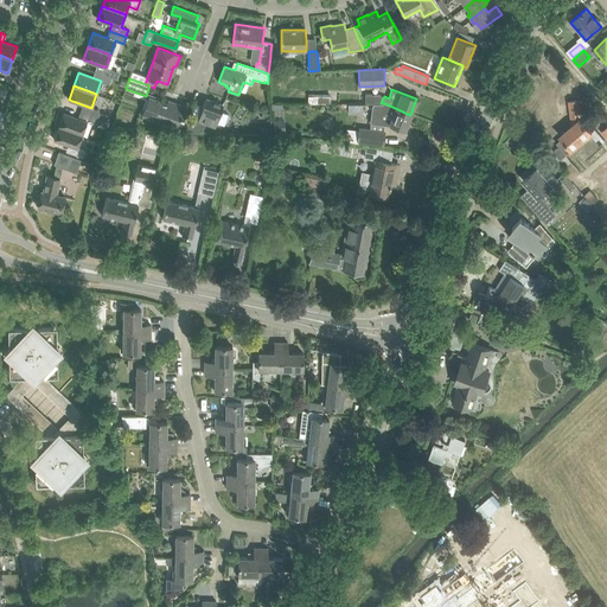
[(314,93),(308,93),(308,103),(331,103),(331,95),(314,95),(314,93)]
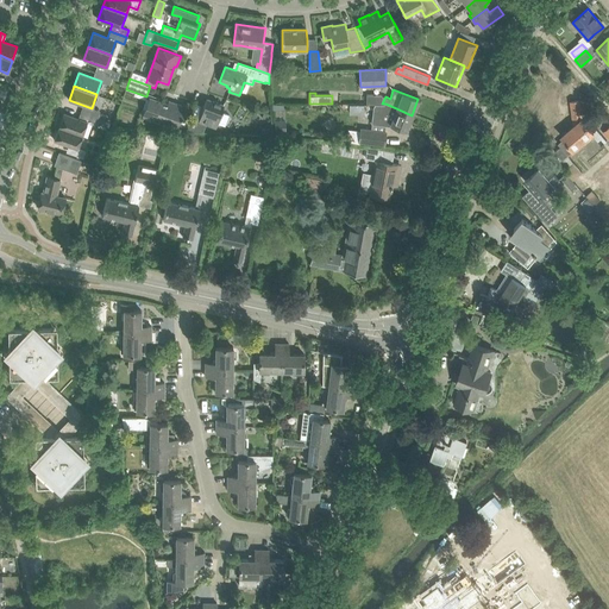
[(180,118),(183,119),(187,107),(169,100),(167,105),(162,102),(163,101),(150,96),(143,117),(164,126),(167,121),(177,126),(180,118)]
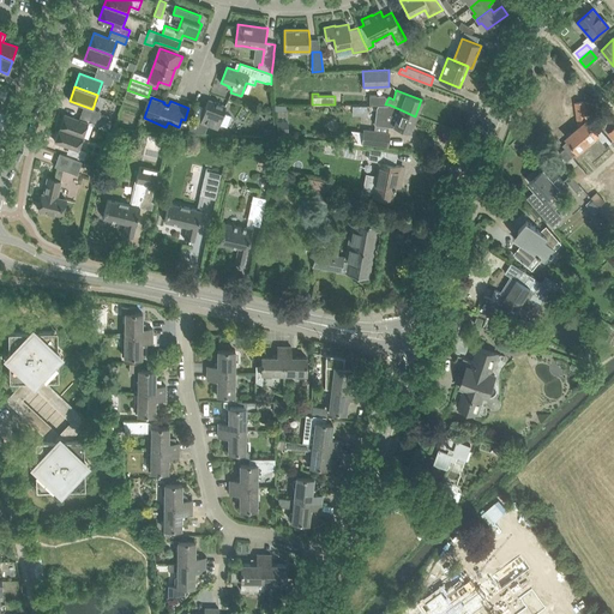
[(217,127),(226,106),(220,104),(209,100),(200,120),(193,118),(188,128),(187,133),(204,133),(208,125),(217,127)]
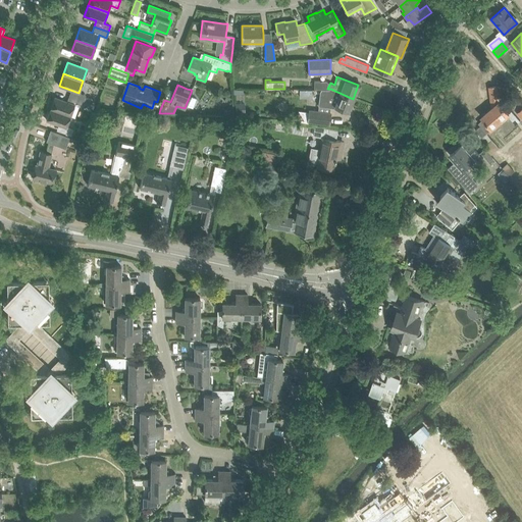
[(477,128),(476,129),(479,134),(482,137),(486,134),(508,115),(509,113),(500,102),(499,102),(498,96),(497,86),(489,87),(492,108),(482,117),(483,119),(479,123),(481,125),(477,128)]
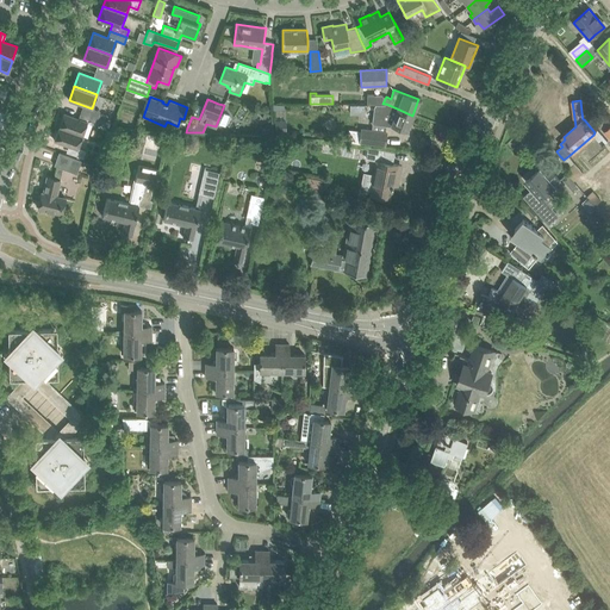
[(391,124),(406,130),(412,116),(397,109),(386,104),(383,104),(374,104),(374,105),(372,124),(391,126),(391,124)]
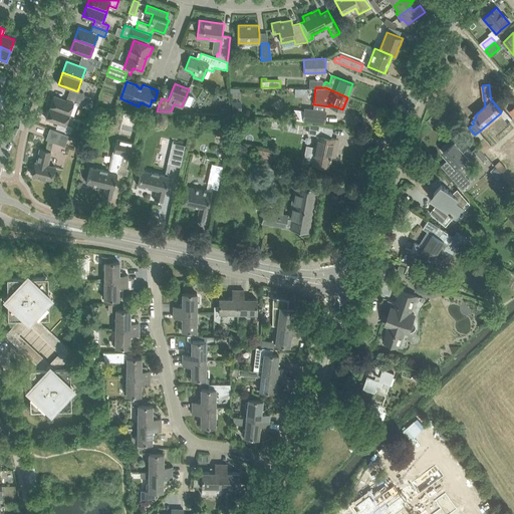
[(79,91),(77,97),(82,99),(87,101),(88,97),(83,95),(84,93),(79,91)]
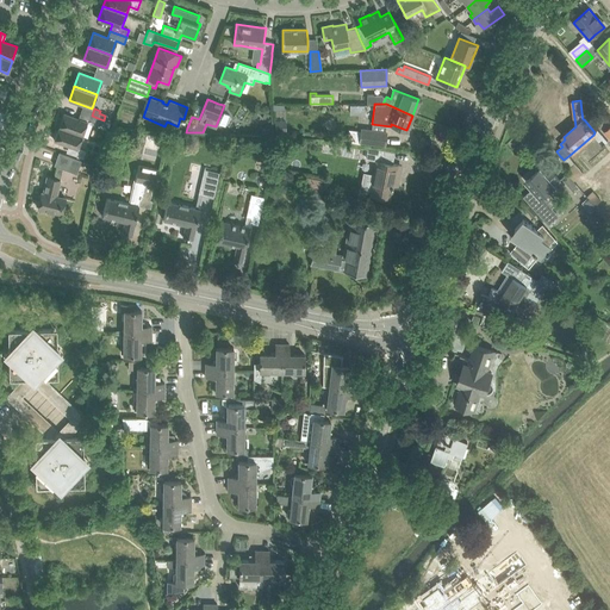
[(87,122),(64,113),(60,126),(82,135),(87,122)]
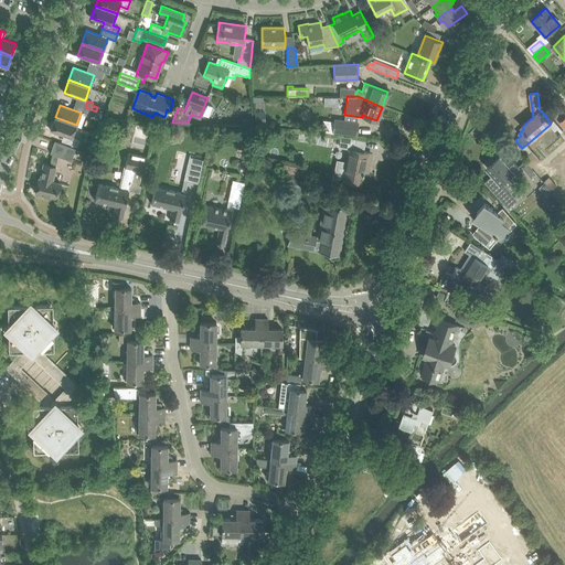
[(50,130),(72,138),(76,125),(55,117),(50,130)]
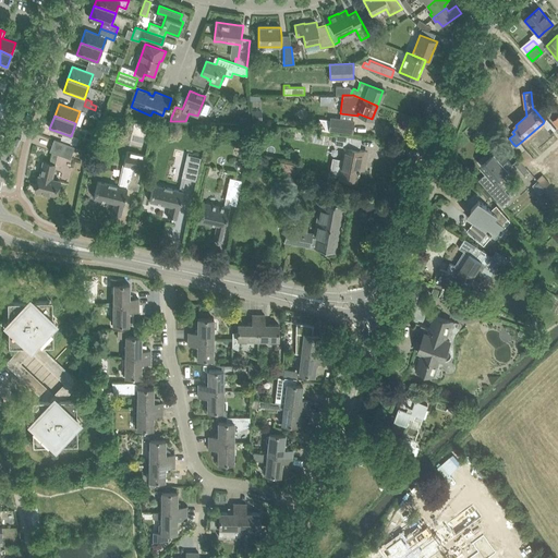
[(329,117),(328,130),(352,133),(354,120),(329,117)]
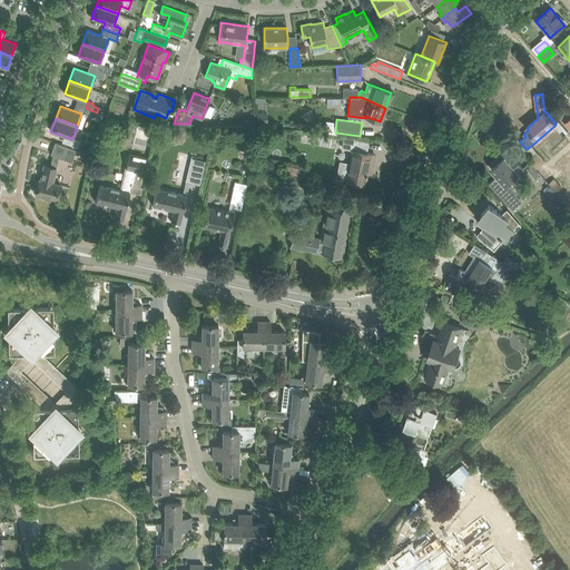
[(343,137),(341,148),(350,149),(352,139),(343,137)]
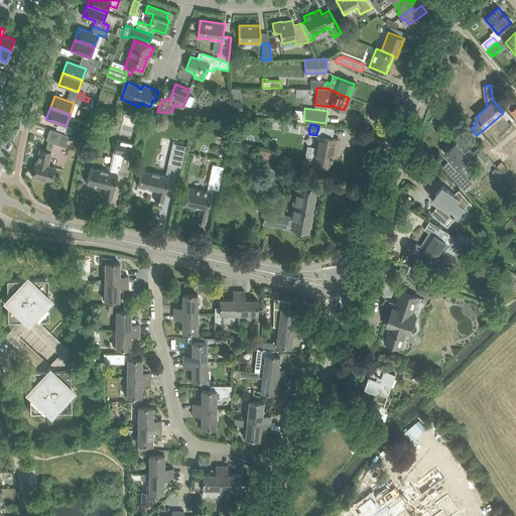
[(69,135),(49,129),(46,139),(65,146),(69,135)]
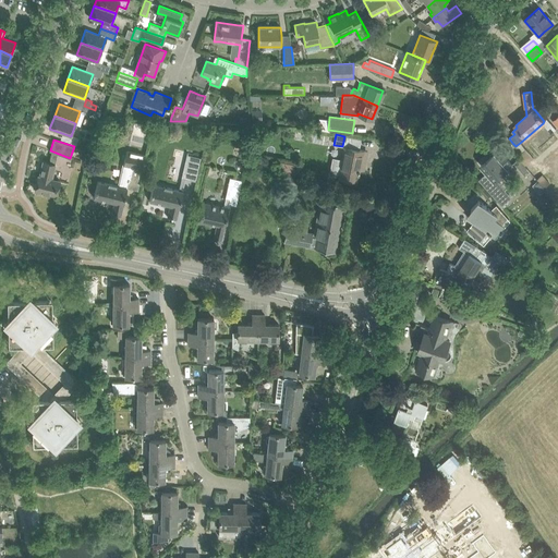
[(339,176),(338,177),(356,181),(361,162),(364,162),(366,152),(344,147),(342,159),(331,157),(328,174),(336,177),(336,174),(339,176)]
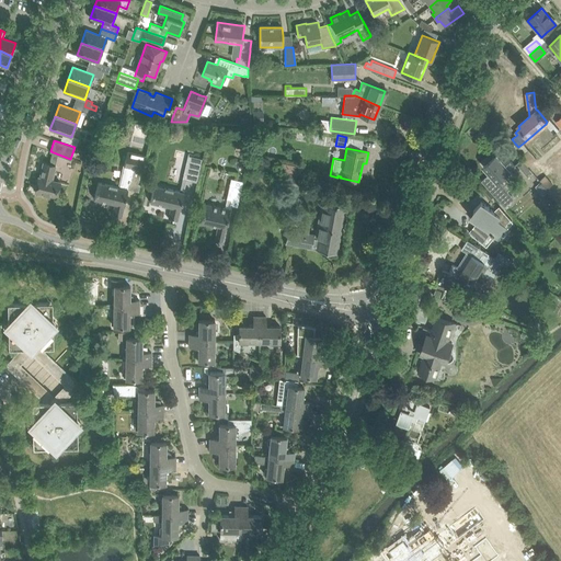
[(528,150),(521,158),(522,159),(527,164),(535,158),(528,150)]
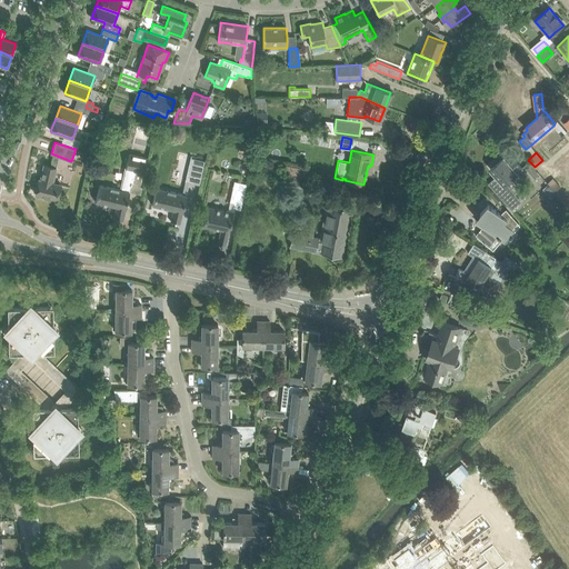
[(126,169),(128,169),(125,185),(139,188),(146,157),(131,153),(131,155),(129,153),(126,169)]
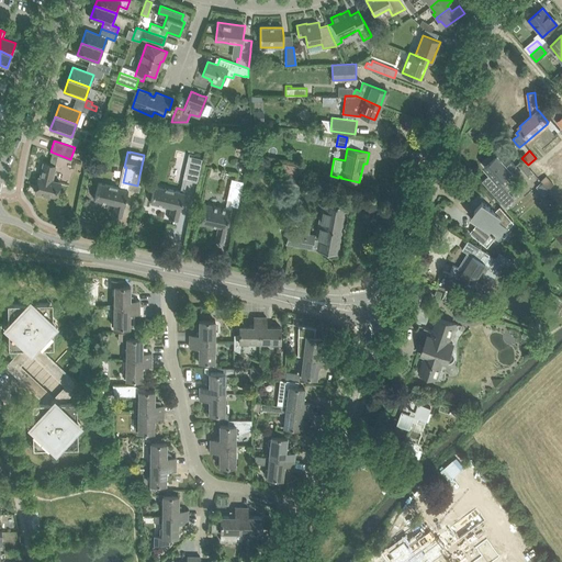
[(491,173),(483,180),(506,208),(515,199),(508,191),(507,192),(499,183),(506,179),(504,177),(512,171),(517,166),(513,163),(506,154),(501,158),(498,155),(484,166),(491,173)]
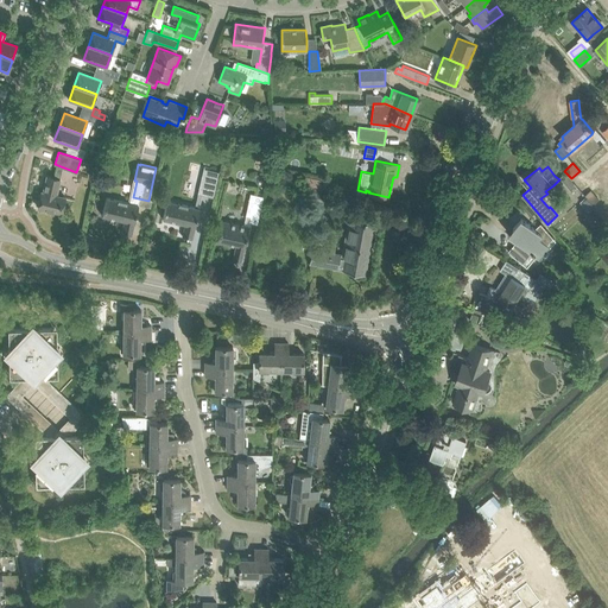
[(220,172),(203,169),(197,194),(194,208),(166,201),(163,219),(185,223),(182,236),(192,239),(198,209),(198,208),(202,195),(213,198),(220,172)]
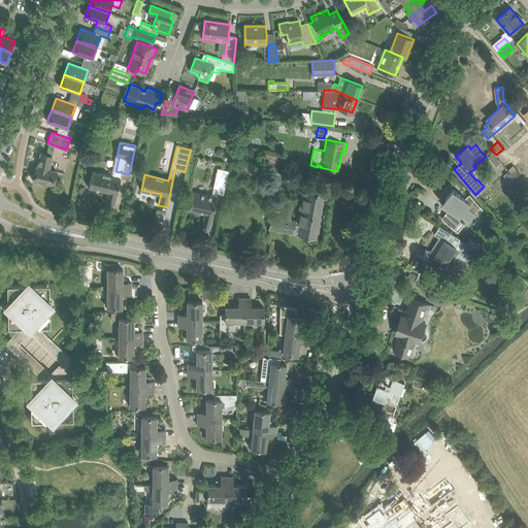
[(491,150),(486,155),(497,166),(502,162),(495,155),(496,155),(491,150)]
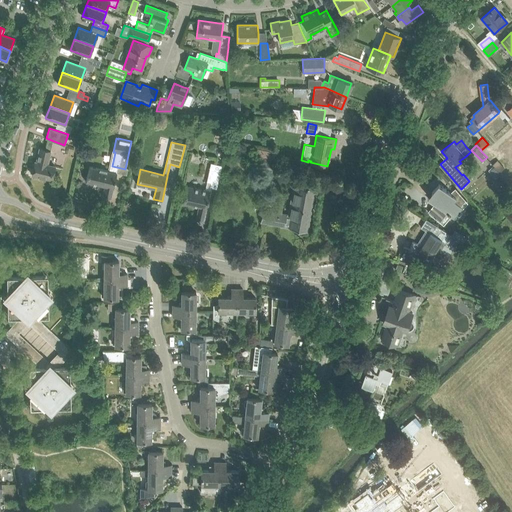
[(47,164),(50,151),(39,148),(36,161),(35,161),(32,174),(52,179),(55,166),(47,164)]
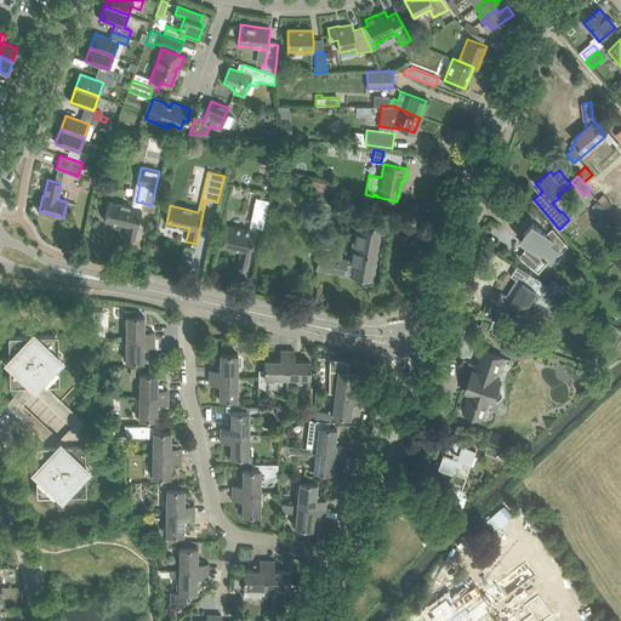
[(308,188),(317,189),(315,194),(329,197),(331,184),(311,180),(308,188)]
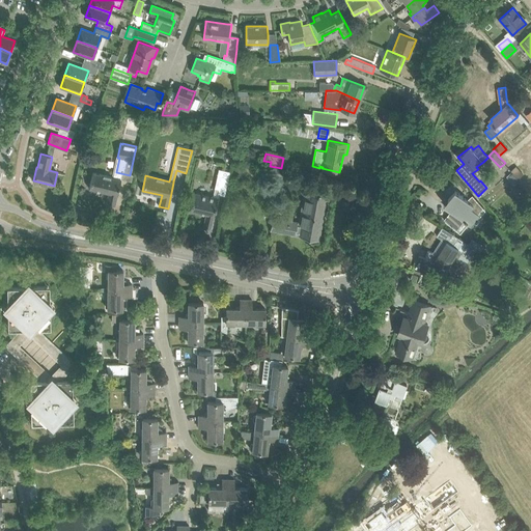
[(510,169),(512,171),(519,178),(524,173),(515,165),(510,169)]
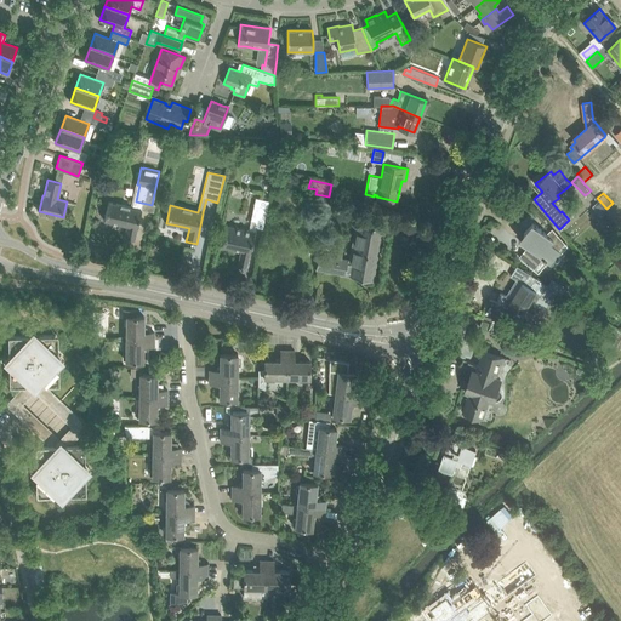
[(255,227),(262,228),(268,200),(256,198),(249,231),(226,224),(222,246),(241,250),(238,265),(246,267),(255,232),(255,227)]
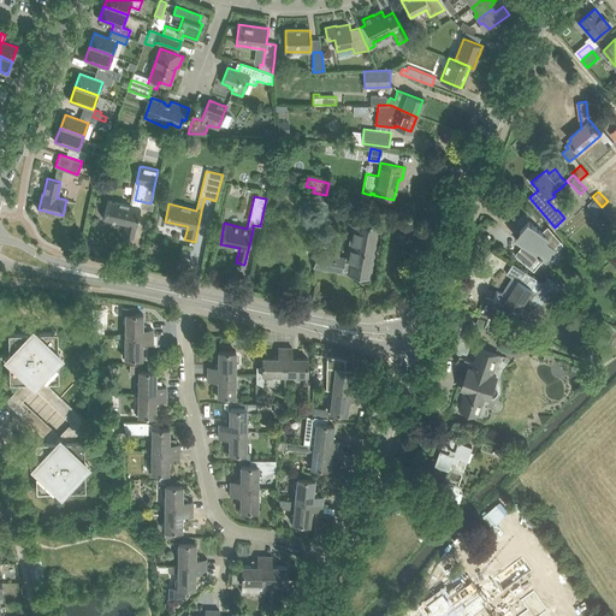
[(588,203),(596,212),(602,207),(594,199),(588,203)]
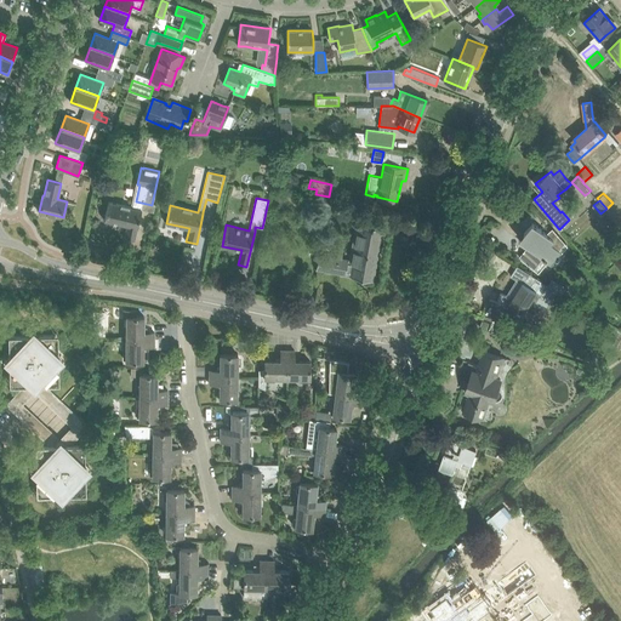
[(124,238),(135,240),(142,210),(108,203),(104,220),(127,226),(124,238)]
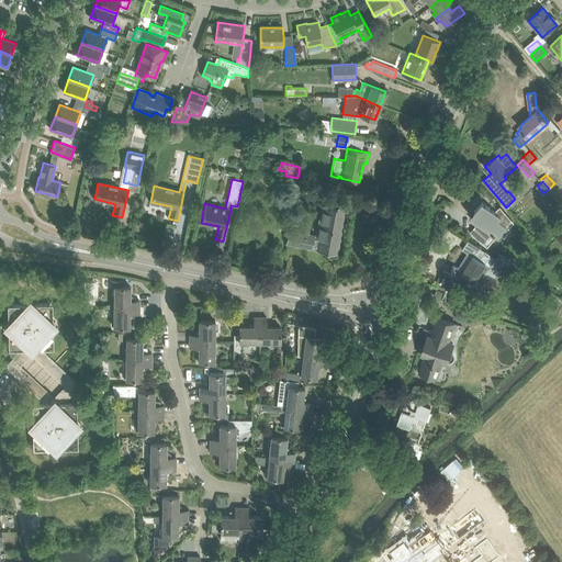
[(479,223),(470,233),(487,247),(495,237),(499,240),(509,228),(514,222),(499,206),(495,211),(483,201),(470,216),(479,223)]
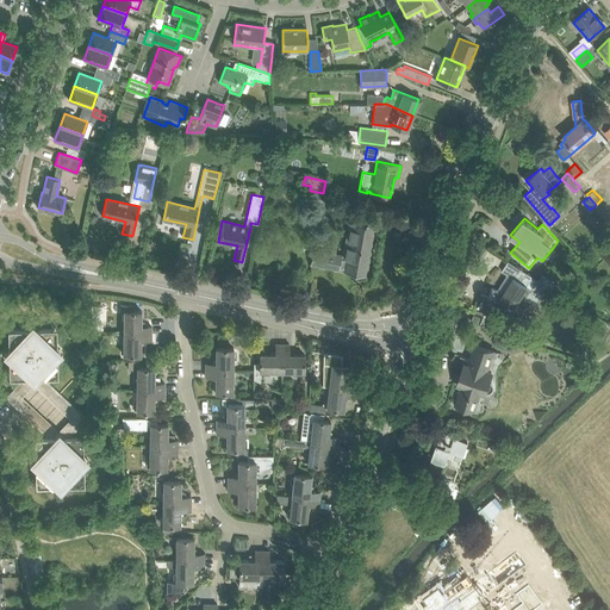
[(366,274),(375,223),(353,219),(346,259),(328,256),(329,253),(313,250),(310,265),(366,274)]
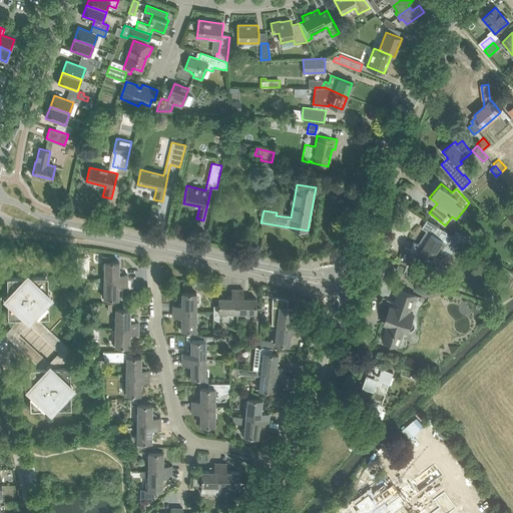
[(414,242),(411,250),(420,253),(421,251),(428,255),(428,257),(430,259),(430,258),(433,259),(434,258),(439,248),(451,255),(461,240),(454,235),(452,234),(443,229),(427,219),(422,227),(428,231),(420,244),(414,242)]
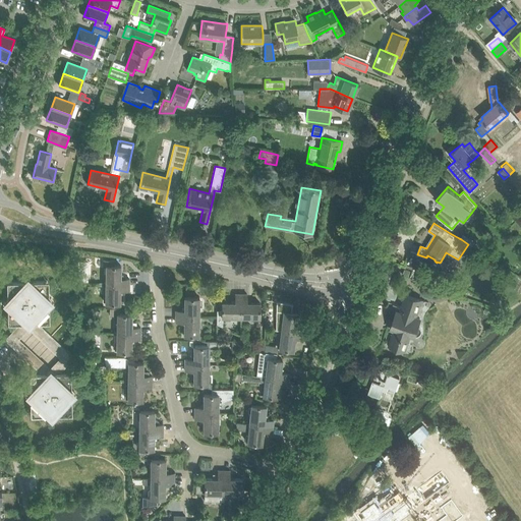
[(464,234),(461,239),(468,244),(473,247),(477,241),(464,234)]
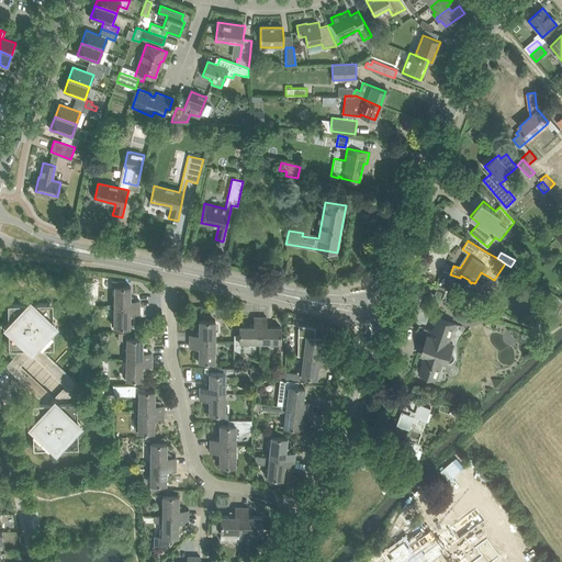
[(111,287),(114,287),(114,305),(114,306),(139,306),(139,301),(130,301),(131,287),(123,285),(123,280),(112,280),(111,287)]
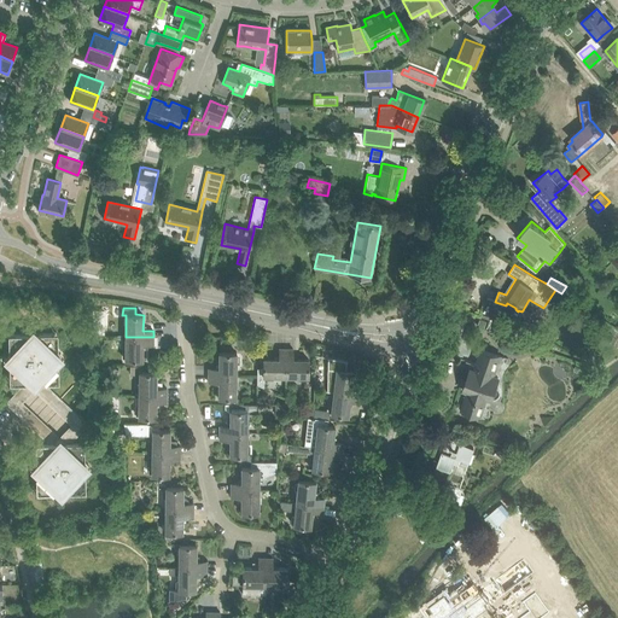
[(497,322),(494,333),(506,338),(511,326),(497,322)]
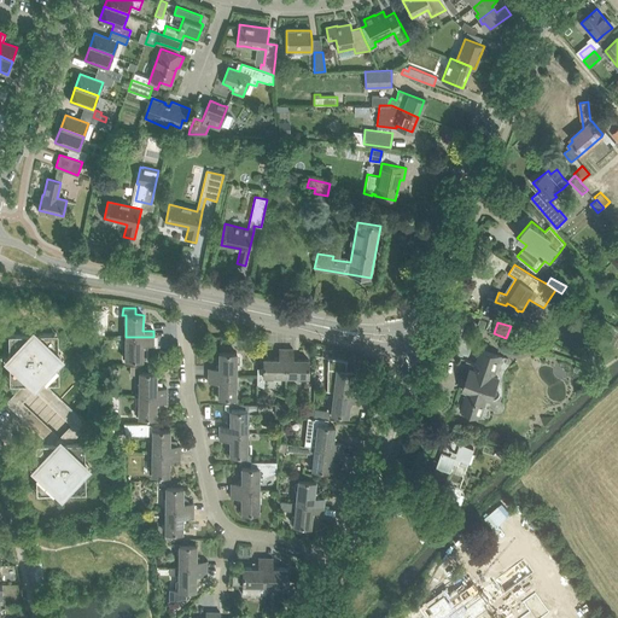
[(9,363),(10,384),(30,384),(34,388),(39,383),(59,383),(58,362),(63,357),(58,354),(58,333),(38,333),(33,330),(29,334),(9,334),(9,355),(5,360),(9,363)]
